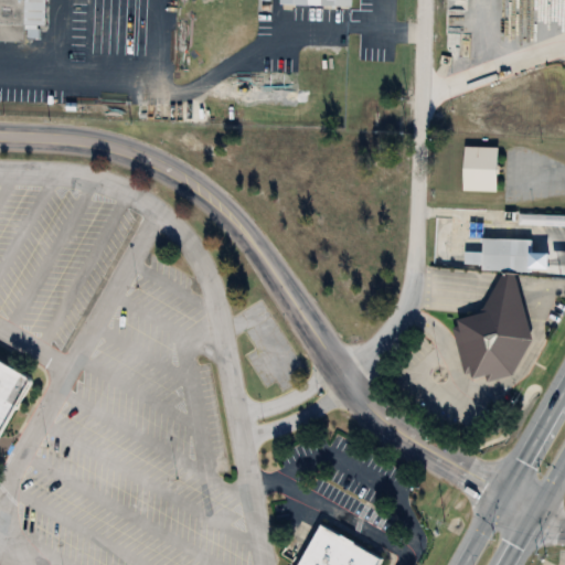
[(0,0),(0,41),(21,42),(21,24),(42,25),(42,0),(0,0)]
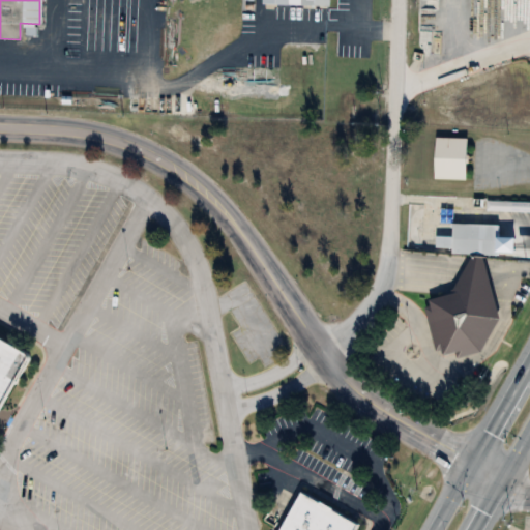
[(465,138),(464,179),(433,178),(434,137),(465,138)]
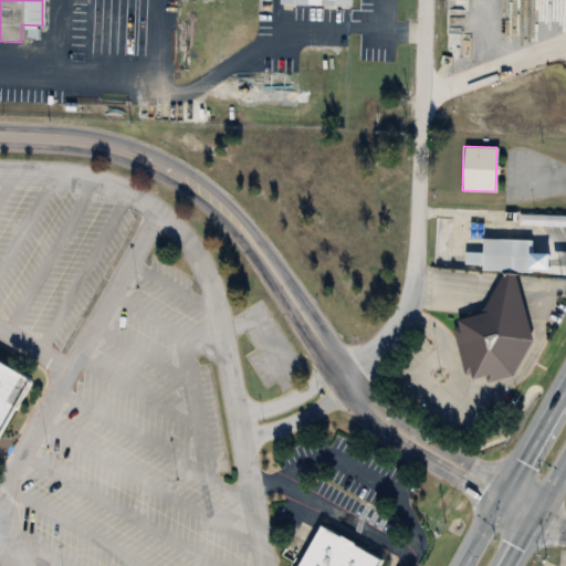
[(565,224),(565,215),(519,215),(519,224),(565,224)]
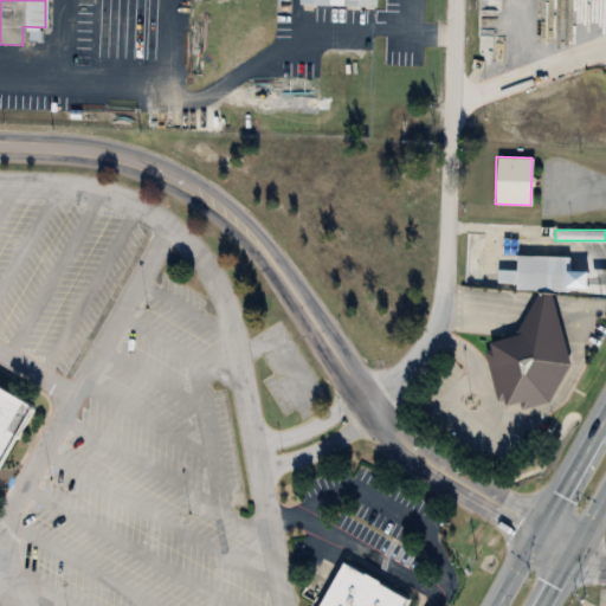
[(517,255),(568,257),(567,290),(516,288),(517,255)]
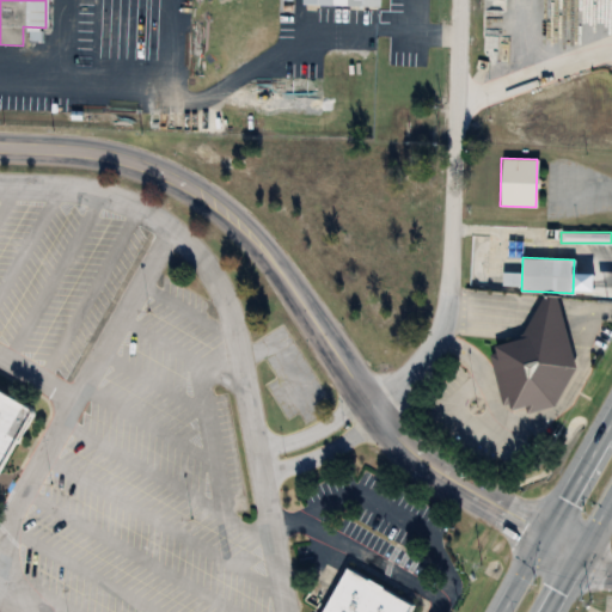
[(518,274),(502,274),(502,285),(518,285),(518,274)]
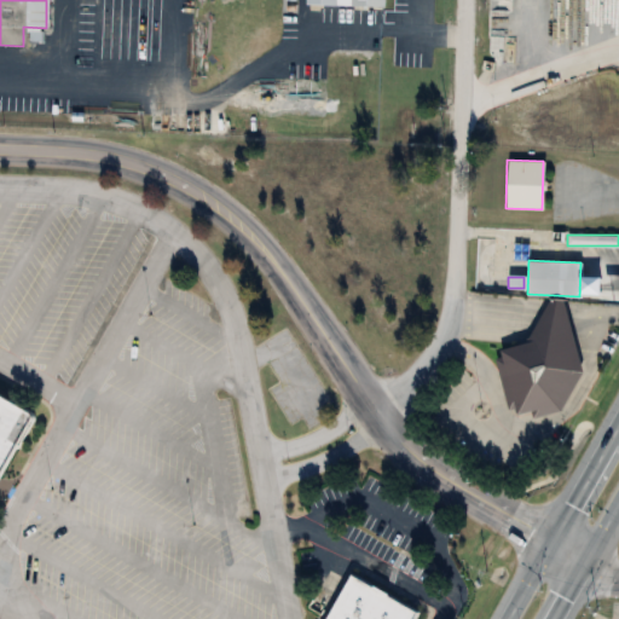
[(493,359),(507,410),(512,408),(514,415),(528,411),(531,418),(557,411),(580,372),(561,301),(548,300),(524,342),(498,350),(499,357),(493,359)]
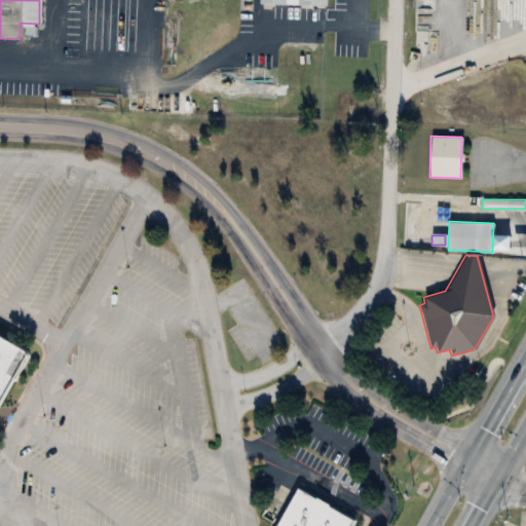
[(0,525),(0,338),(28,354),(0,403),(0,525)]
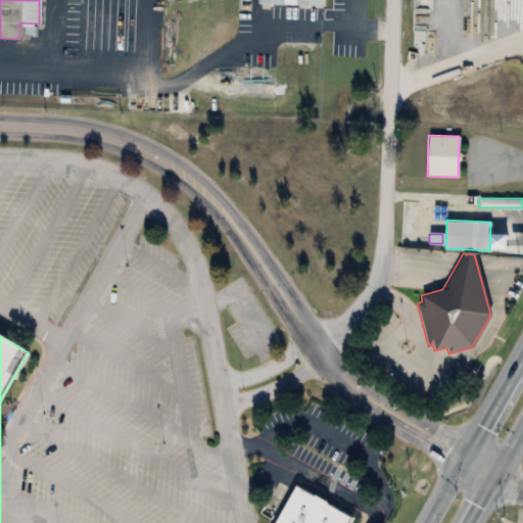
[(353,517),(349,522),(272,522),(293,484),(353,517)]
